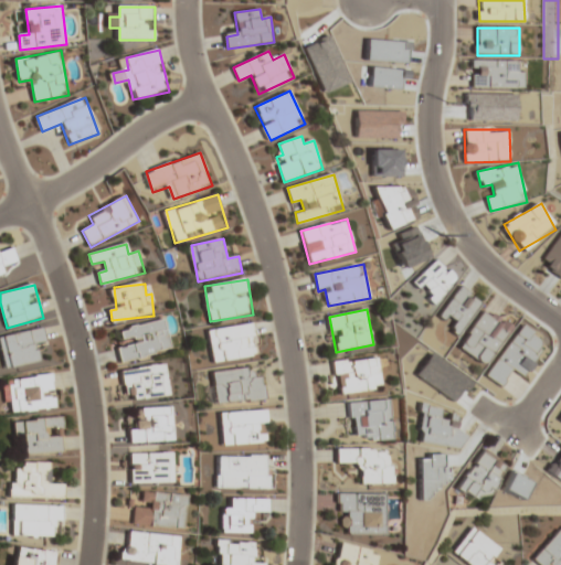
[(173,350),(165,319),(123,330),(127,345),(119,348),(123,362),(173,350)]
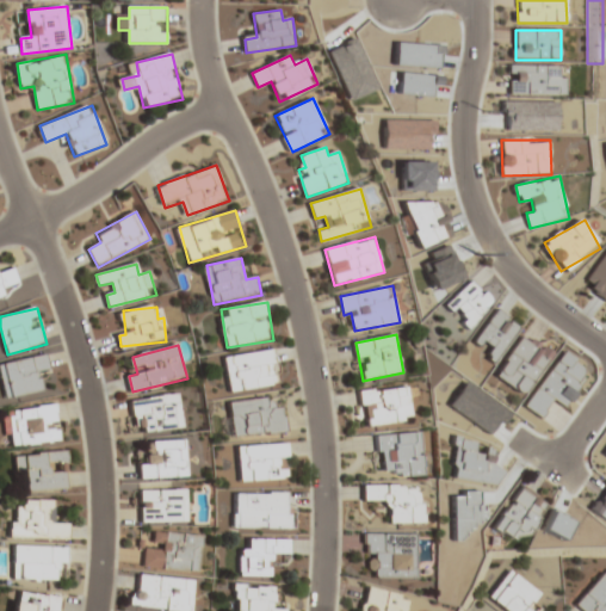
[(233,393),(284,384),(278,349),(227,357),(233,393)]
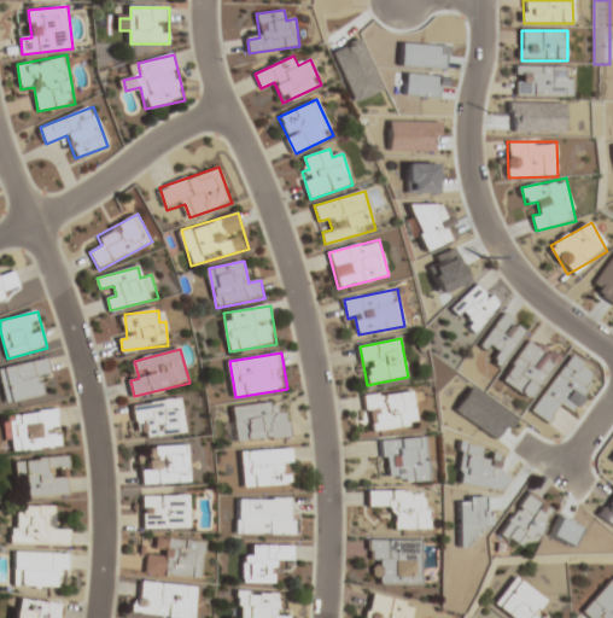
[(0,368),(0,371),(7,404),(46,395),(42,383),(53,380),(48,357),(0,368)]
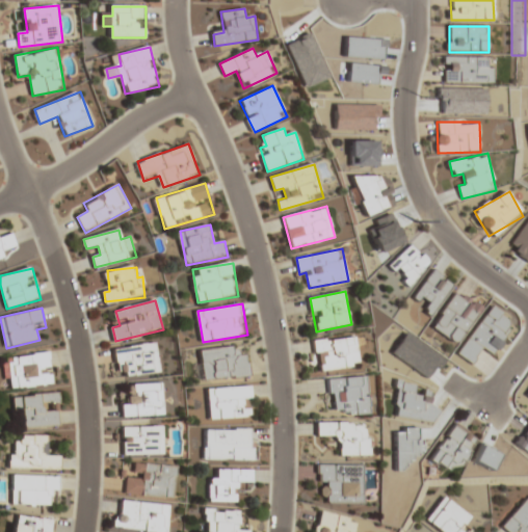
[(316,341),(320,372),(361,367),(358,336),(316,341)]
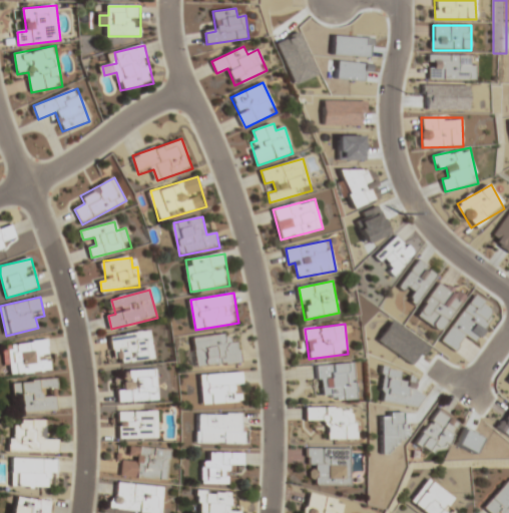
[(111,336),(115,364),(155,359),(151,331),(111,336)]
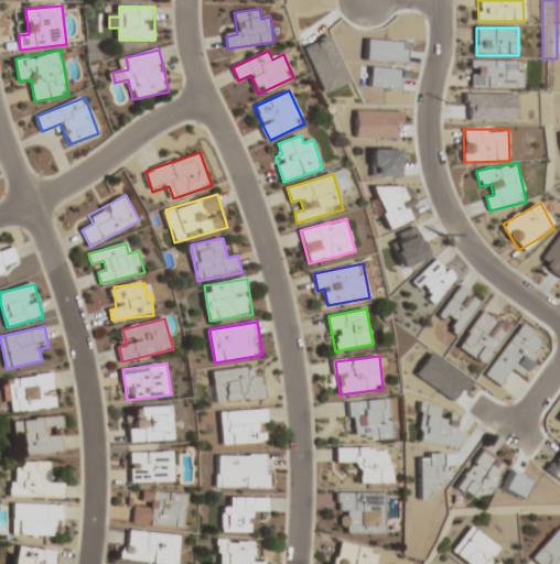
[(267,399),(265,376),(251,377),(251,367),(214,370),(215,383),(211,384),(212,404),(267,399)]
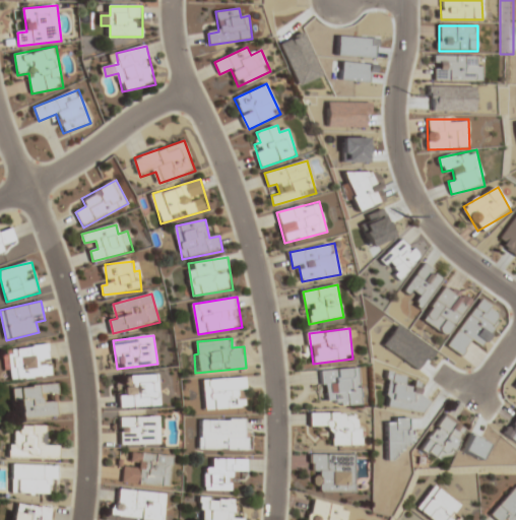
[(5,349),(9,381),(54,376),(50,344),(5,349)]
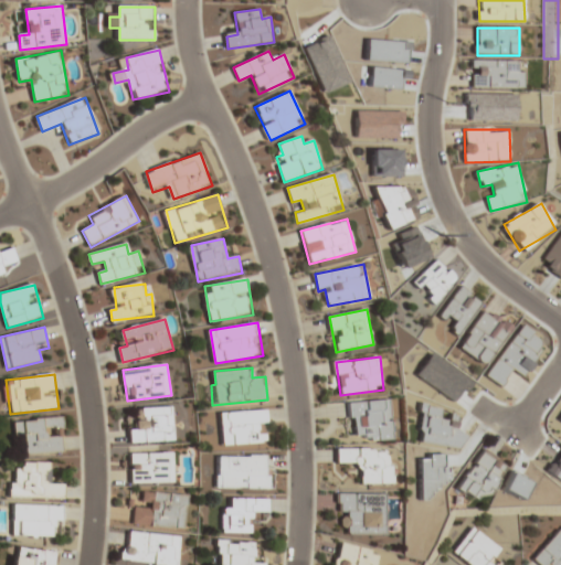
[(392,398),(352,403),(356,441),(397,437),(392,398)]
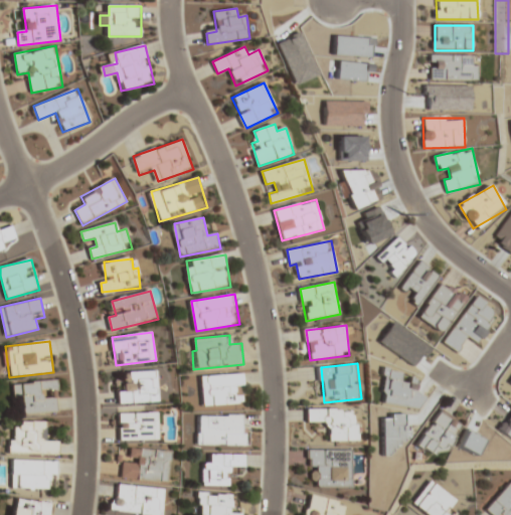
[(159,403),(158,371),(127,372),(127,391),(119,391),(119,405),(159,403)]
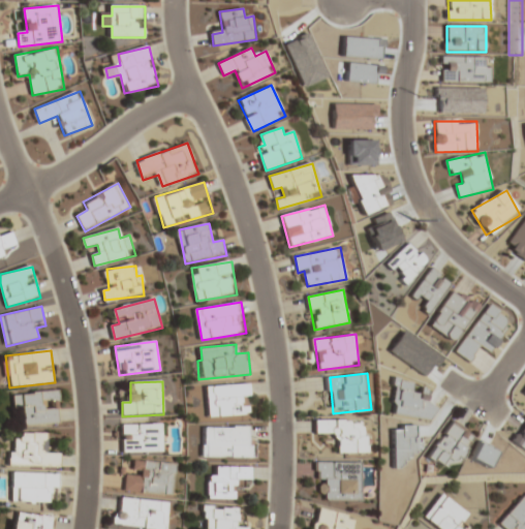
[(210,417),(252,414),(251,403),(247,403),(246,397),(252,396),(251,383),(208,385),(210,417)]
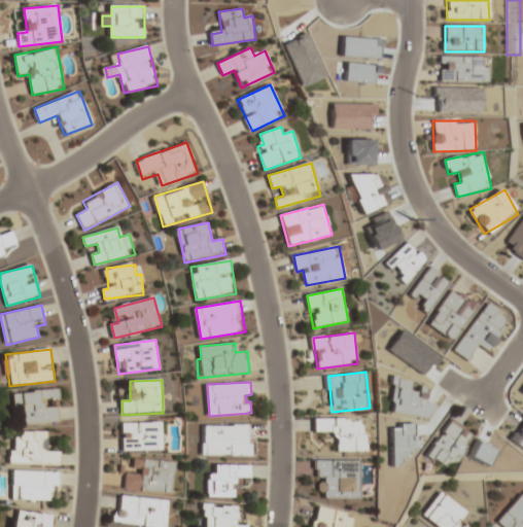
[(14,393),(15,406),(24,405),(26,425),(61,422),(59,408),(49,409),(48,400),(60,399),(59,389),(14,393)]
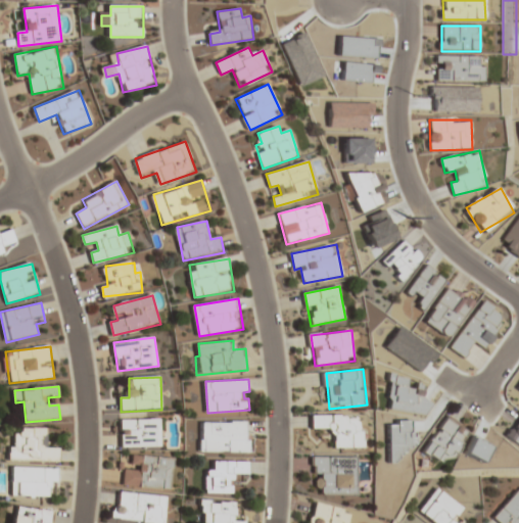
[(334,447),(364,448),(365,416),(314,415),(313,429),(334,430),(334,447)]
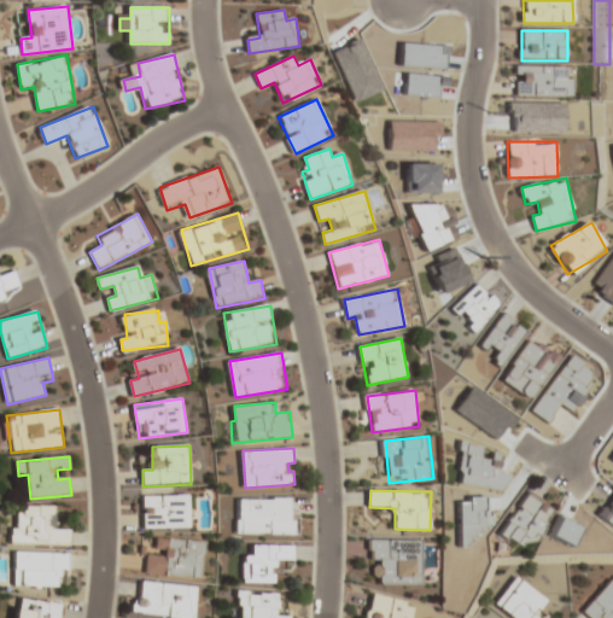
[(531,549),(554,509),(526,494),(505,534),(531,549)]
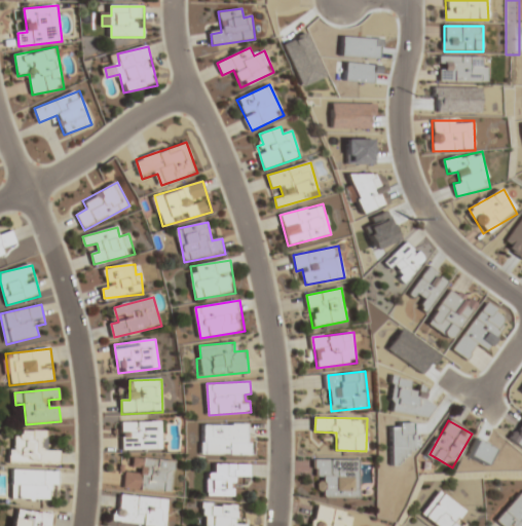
[(122,450),(162,450),(162,421),(122,421),(122,450)]
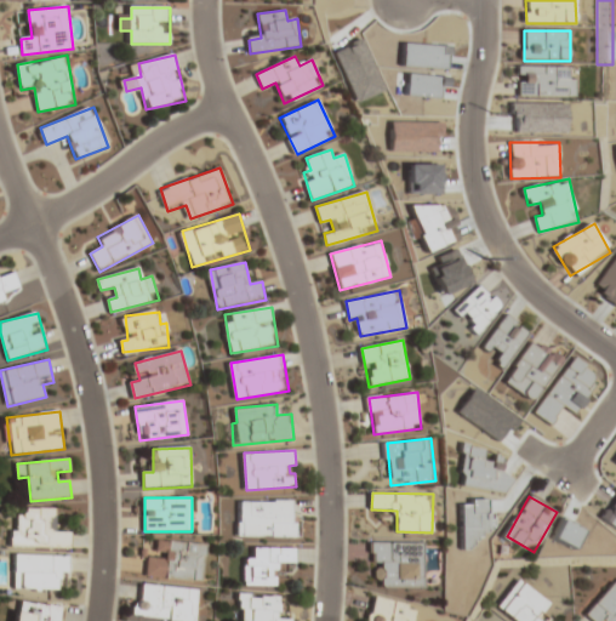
[(296,501),(240,501),(240,536),(296,536),(296,501)]
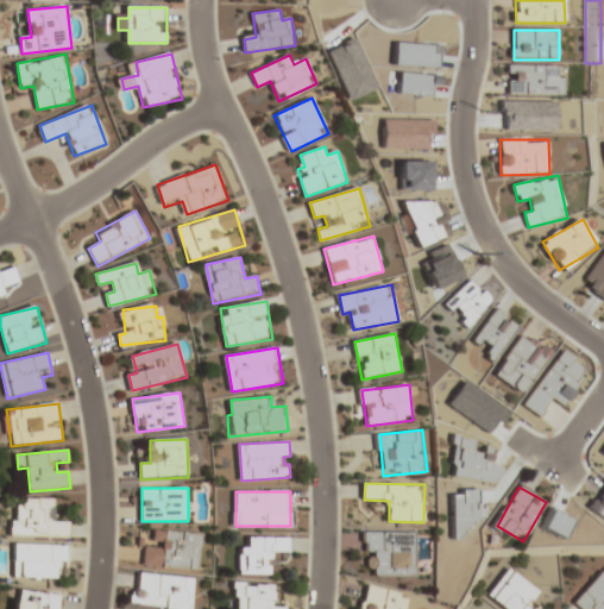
[(57,498),(16,498),(14,538),(70,539),(70,522),(57,522),(57,498)]
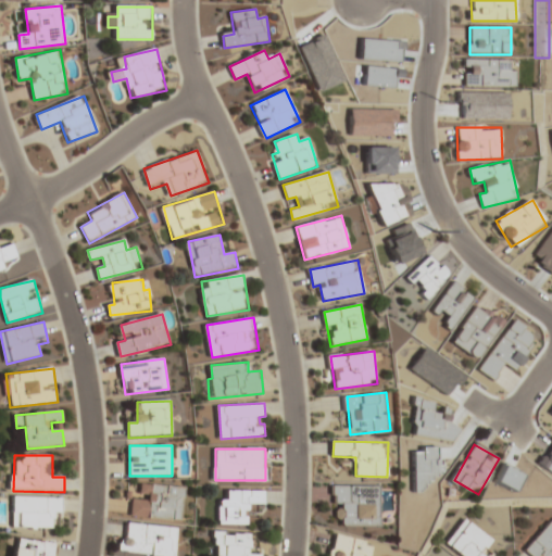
[(183,521),(186,488),(143,483),(142,496),(133,495),(132,517),(183,521)]
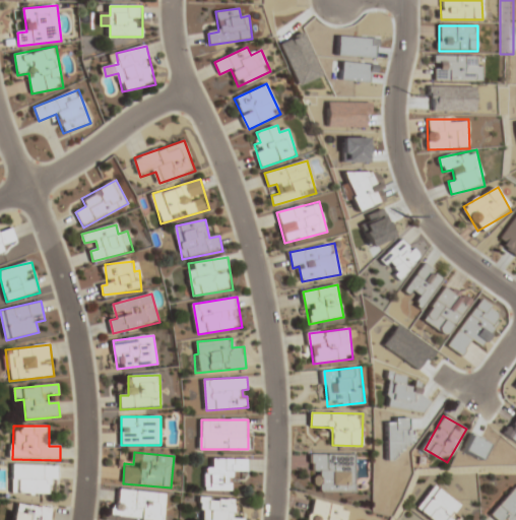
[(356,493),(357,455),(313,454),(313,474),(319,474),(319,493),(356,493)]
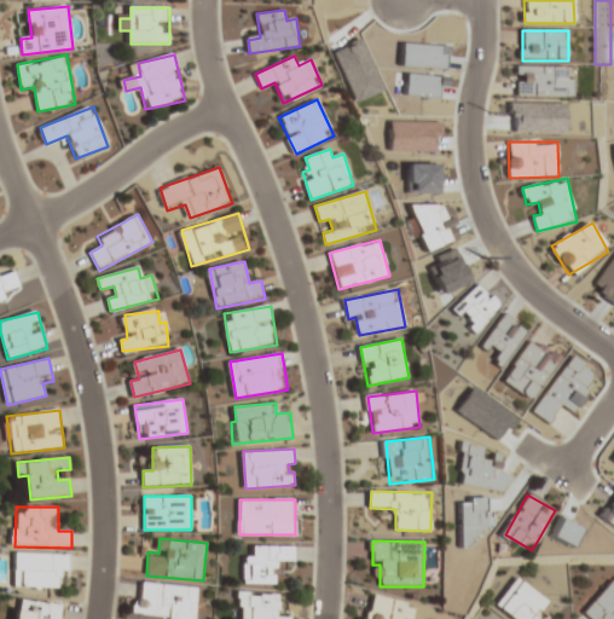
[(245,585),(279,585),(279,560),(295,560),(295,547),(255,547),(255,557),(245,557),(245,585)]
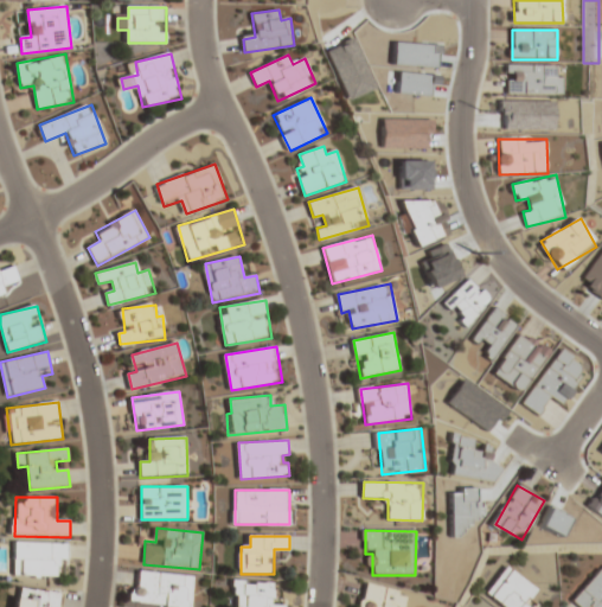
[(57,577),(57,564),(69,564),(69,543),(14,543),(14,577),(57,577)]
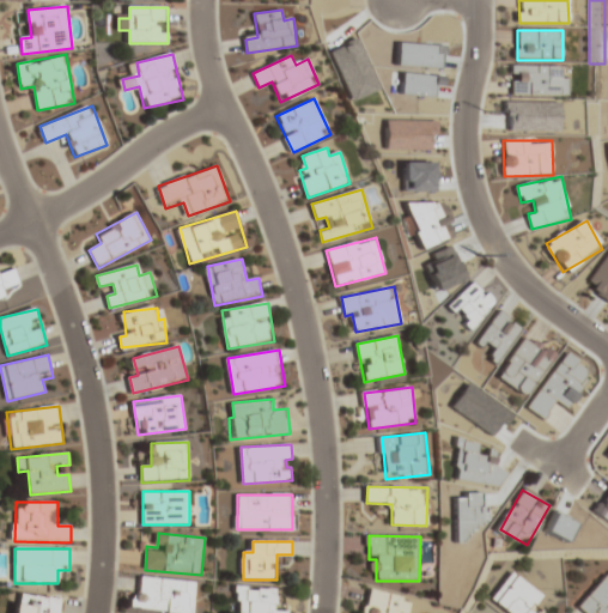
[(539,612),(534,607),(542,601),(520,574),(494,595),(509,612),(539,612)]
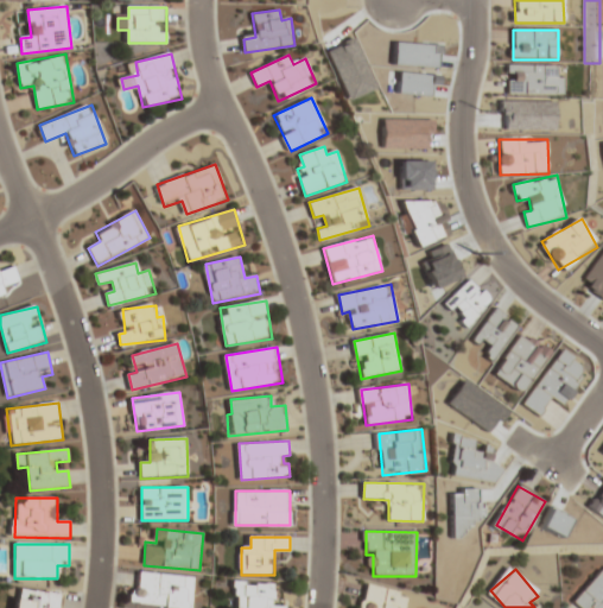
[(164,607),(191,607),(196,578),(138,571),(133,605),(164,607)]
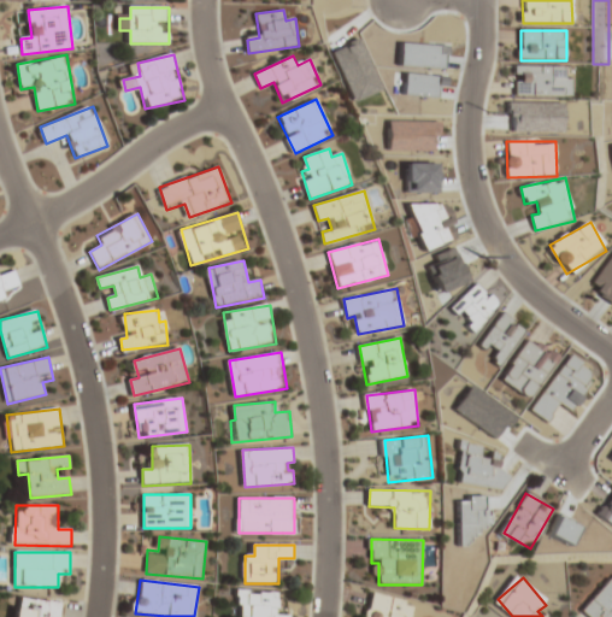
[(588,616),(611,616),(611,580),(583,611),(588,616)]
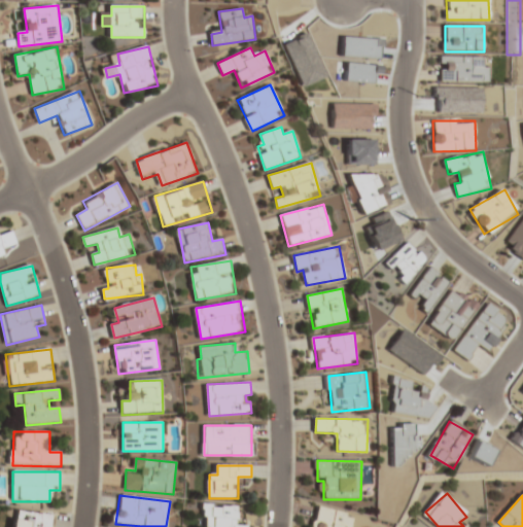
[(204,526),(247,526),(248,525),(239,525),(240,505),(204,505),(204,526)]
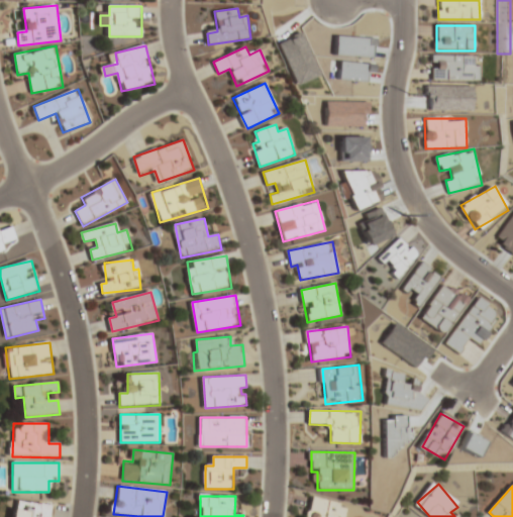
[(306,516),(345,516),(348,505),(311,496),(306,516)]
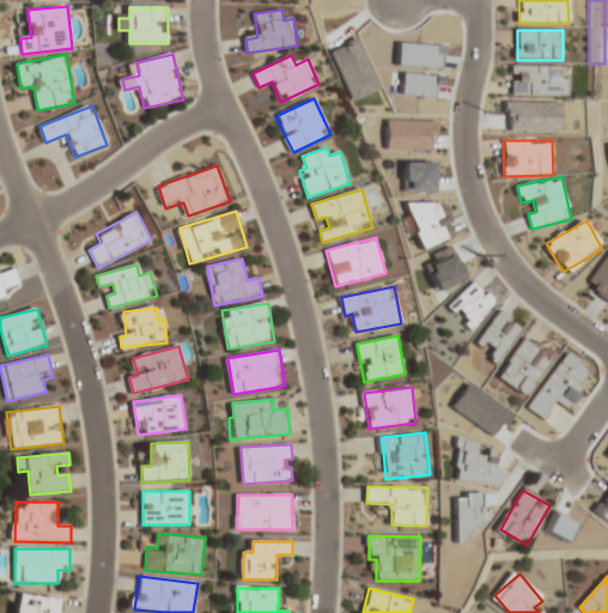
[(16,612),(60,612),(62,599),(18,594),(16,612)]
